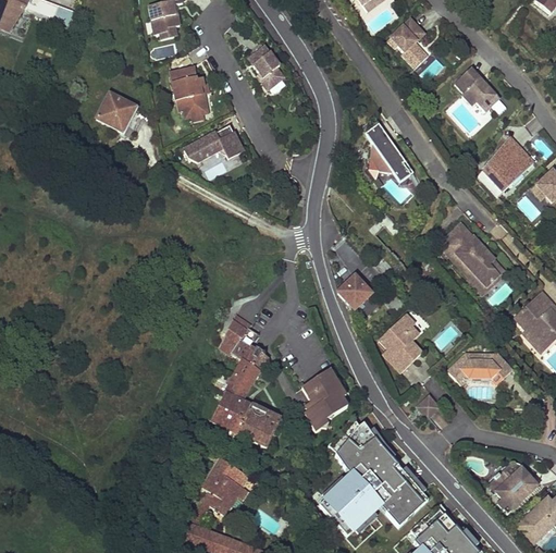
[(0,0),(0,25),(11,29),(24,5),(29,8),(33,0),(0,0)]
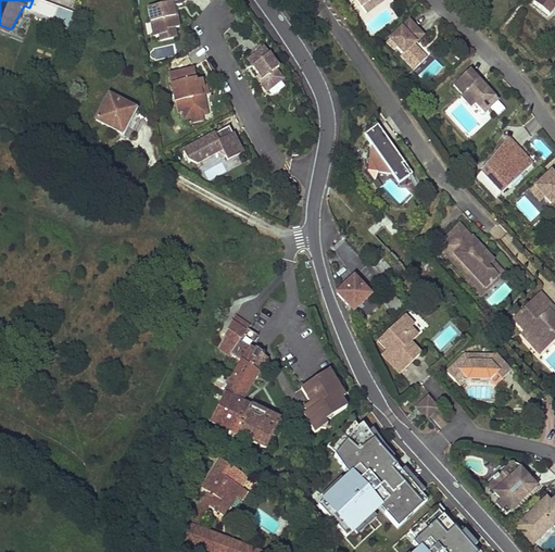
[(38,0),(34,11),(70,25),(76,11),(50,0),(38,0)]
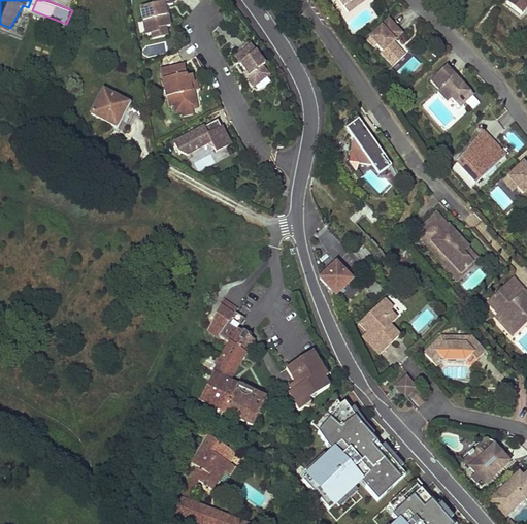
[(166,24),(170,23),(167,8),(166,9),(165,4),(173,2),(172,0),(154,0),(155,2),(140,4),(143,18),(146,18),(150,31),(159,29),(158,26),(166,24)]
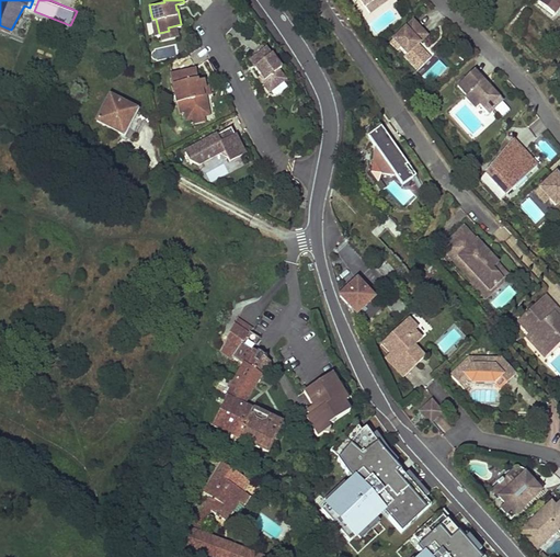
[(370,0),(366,3),(370,9),(383,0),(370,0)]
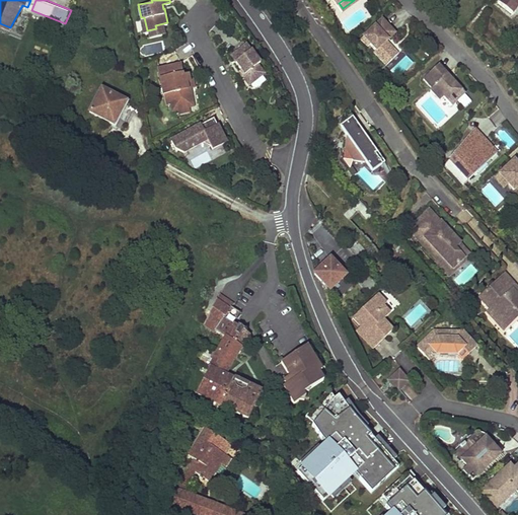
[(499,0),(514,10),(517,5),(517,0),(499,0)]
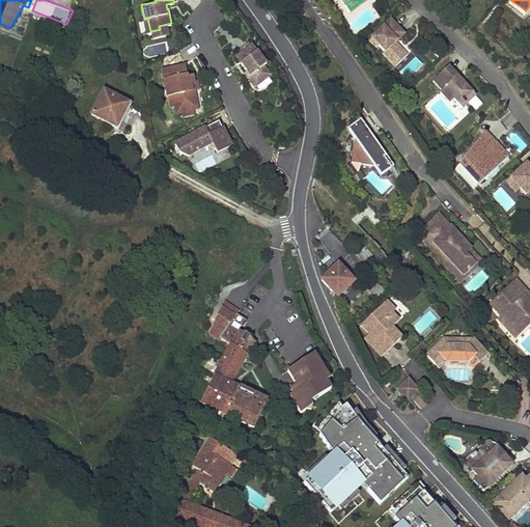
[(405,31),(392,17),(370,35),(377,44),(380,42),(385,48),(383,49),(395,63),(408,52),(396,39),(405,31)]
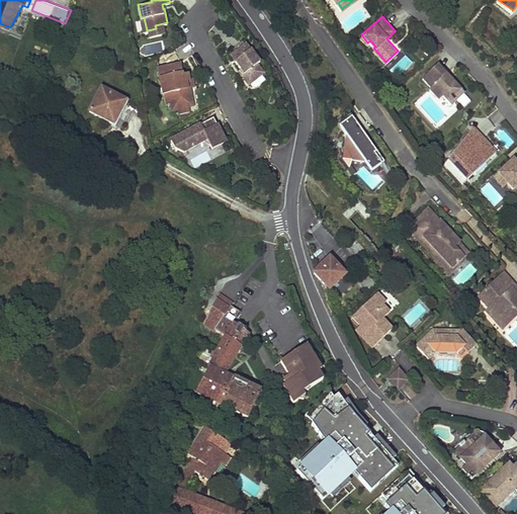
[(164,32),(163,23),(155,25),(156,28),(149,29),(150,34),(164,32)]
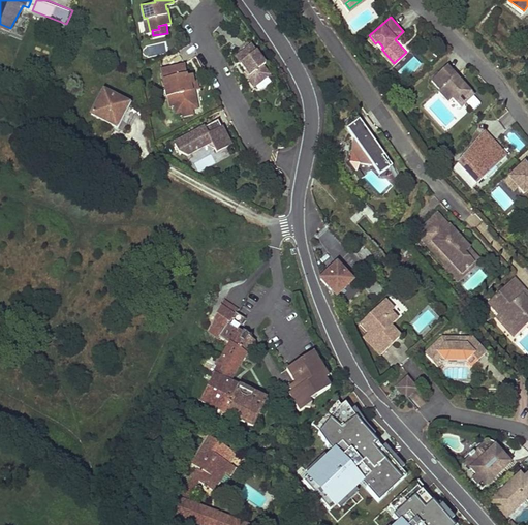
[(167,38),(144,40),(145,52),(168,50),(167,38)]
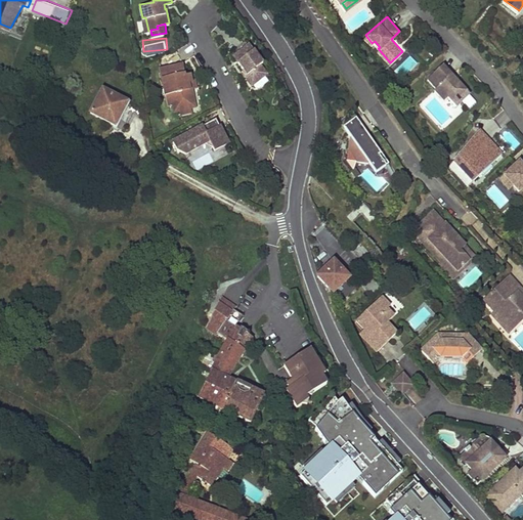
[(263,62),(249,43),(236,53),(242,59),(238,61),(245,69),(248,74),(246,76),(252,84),(267,73),(261,65),(263,62)]
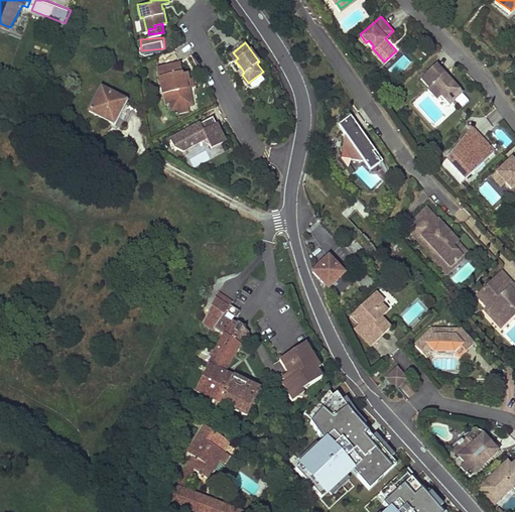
[(180,62),(160,67),(164,91),(170,90),(172,101),(173,107),(177,107),(189,104),(194,104),(189,87),(190,86),(187,86),(186,81),(189,80),(189,78),(188,73),(182,74),(180,62)]
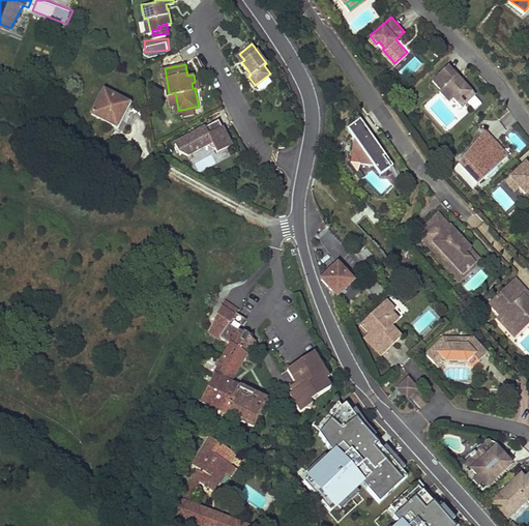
[(472,90),(448,64),(433,78),(442,87),(440,89),(449,99),(453,96),(462,106),(469,98),(466,95),(472,90)]
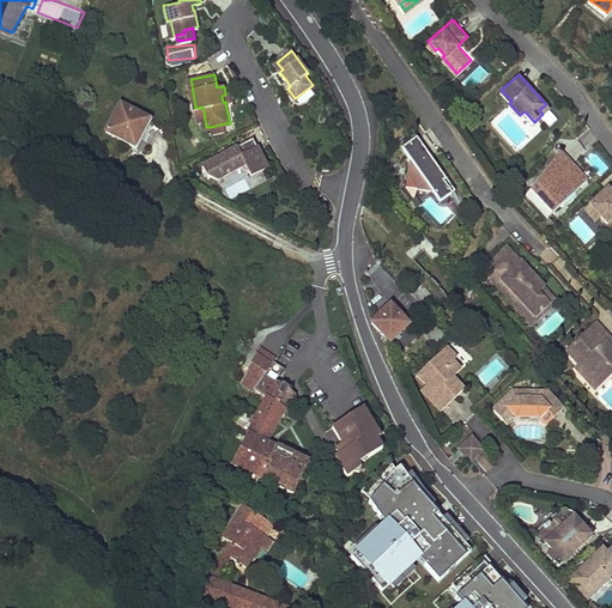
[(230,91),(225,92),(225,95),(222,96),(223,102),(226,102),(225,103),(232,102),(230,91)]
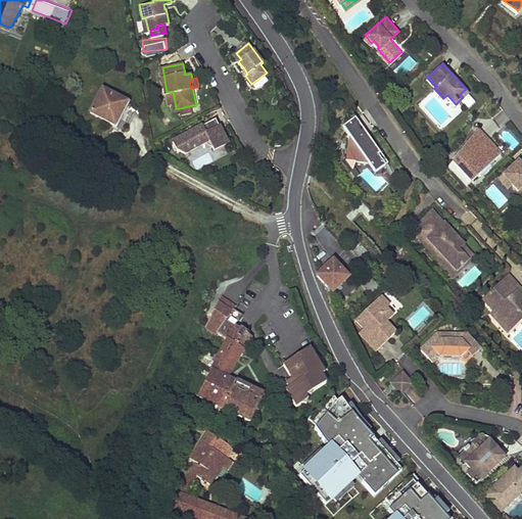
[(128,99),(104,86),(92,109),(115,122),(128,99)]
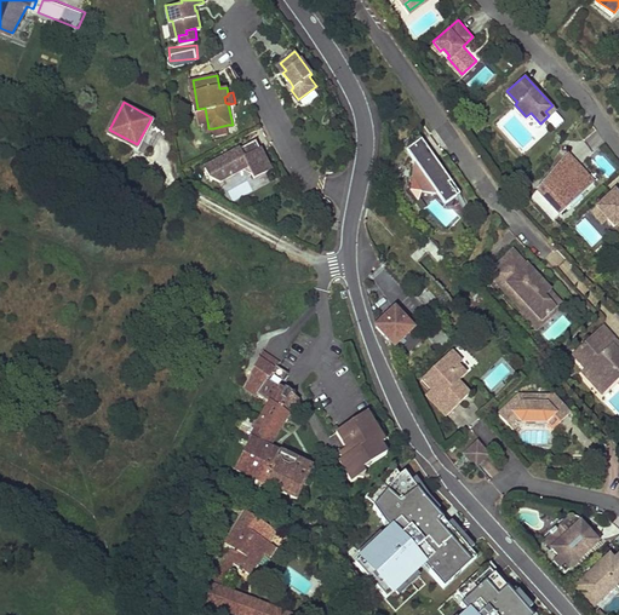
[(545,111),(549,115),(556,109),(552,105),(545,111)]
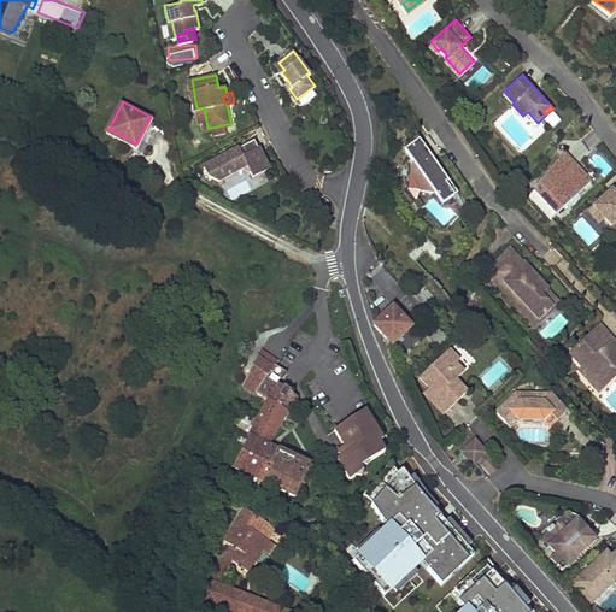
[(441,165),(420,135),(405,145),(414,158),(411,171),(422,186),(434,188),(436,187),(443,195),(456,187),(445,171),(443,172),(439,168),(441,165)]
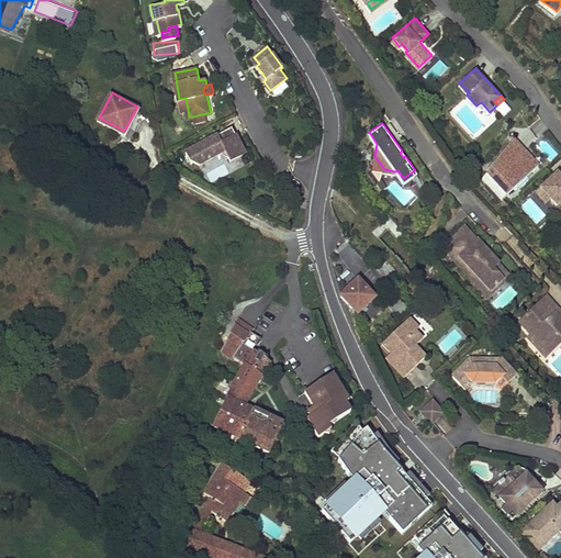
[(237,136),(233,126),(188,148),(192,157),(201,162),(223,152),(229,155),(232,159),(247,152),(238,136),(237,136)]
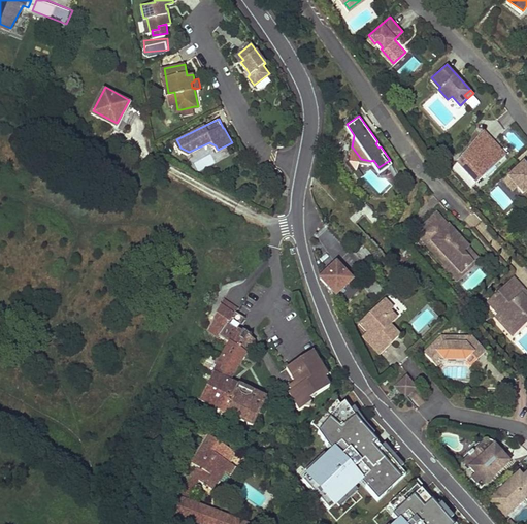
[(493,139),(483,127),(474,138),(480,144),(483,141),(486,145),(493,139)]
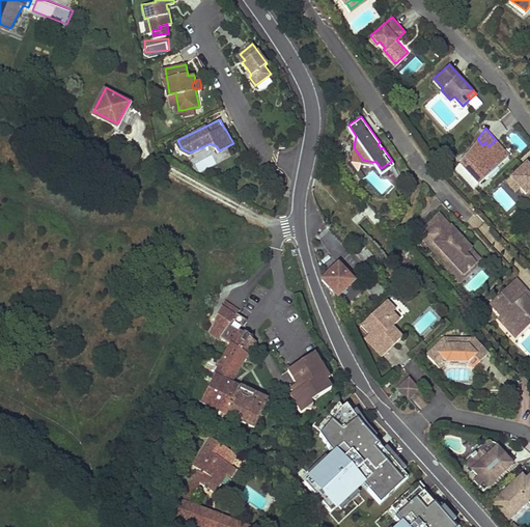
[(509,154),(496,140),(489,146),(485,142),(482,145),(477,140),(477,139),(462,159),(481,181),(490,172),(485,167),(494,159),(499,164),(509,154)]
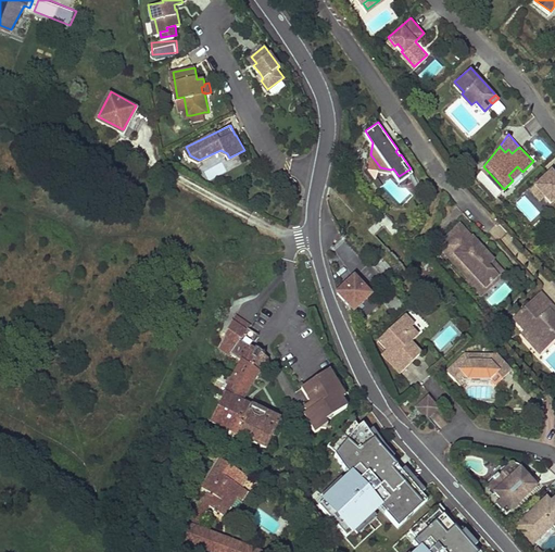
[(522,172),(517,166),(508,175),(513,180),(522,172)]
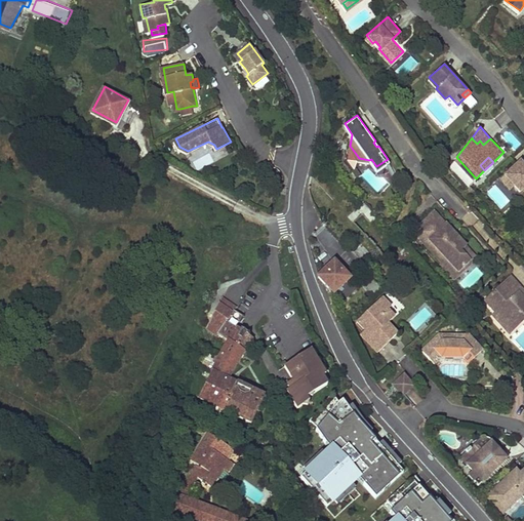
[(371,159),(369,160),(376,170),(390,162),(388,159),(376,166),(371,159)]
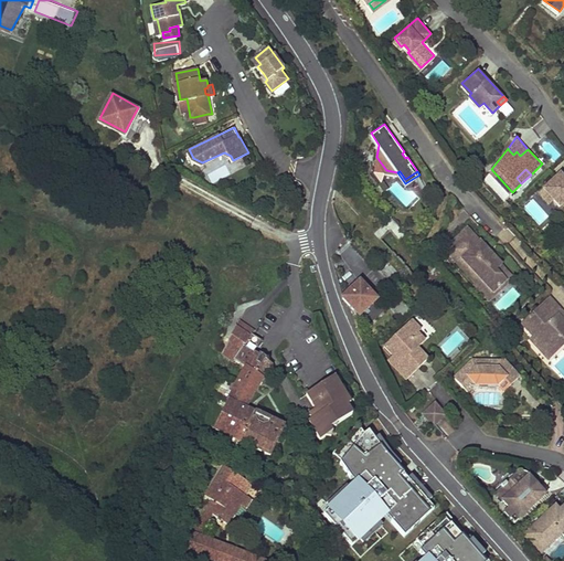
[(563,175),(561,171),(540,190),(550,201),(553,197),(560,203),(563,199),(563,175)]
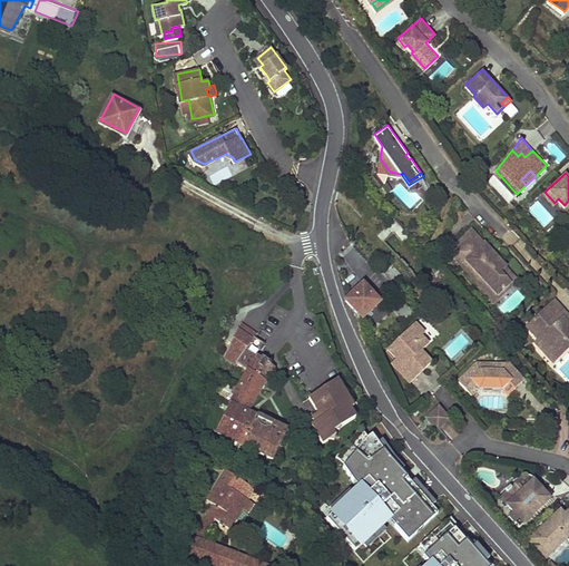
[(493,254),(489,249),(490,247),(471,226),(461,235),(463,237),(451,249),(481,282),(486,277),(498,291),(510,280),(499,269),(504,263),(496,253),(493,254)]
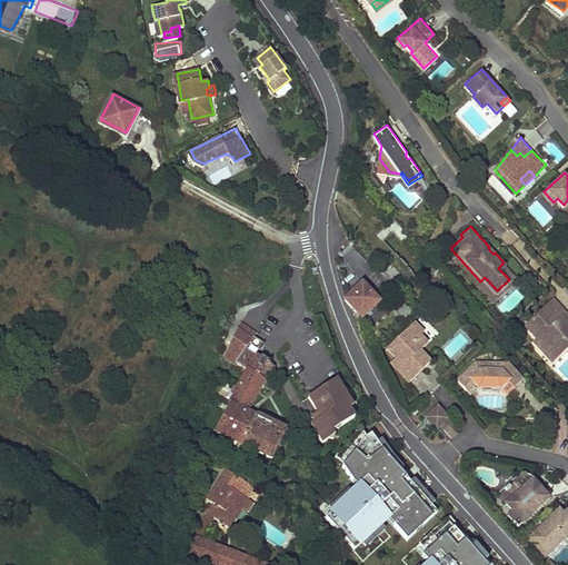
[(460,235),(448,246),(450,248),(462,237),(460,235)]
